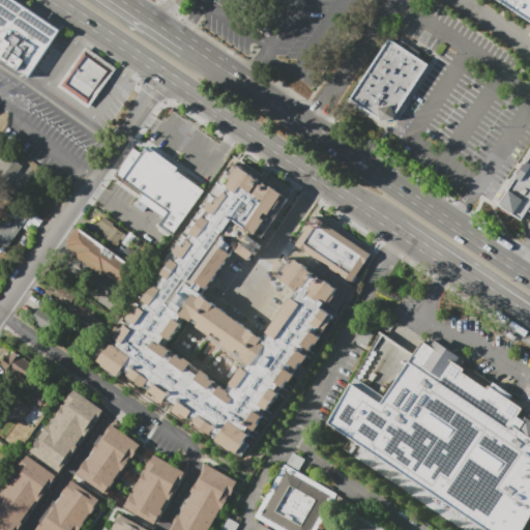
[(0,0),(17,0),(62,31),(30,78),(0,57),(0,0)]
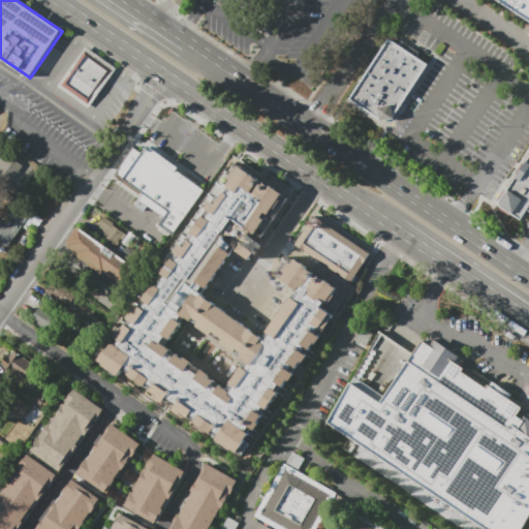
[(528,0),(528,22),(496,0),(528,0)]
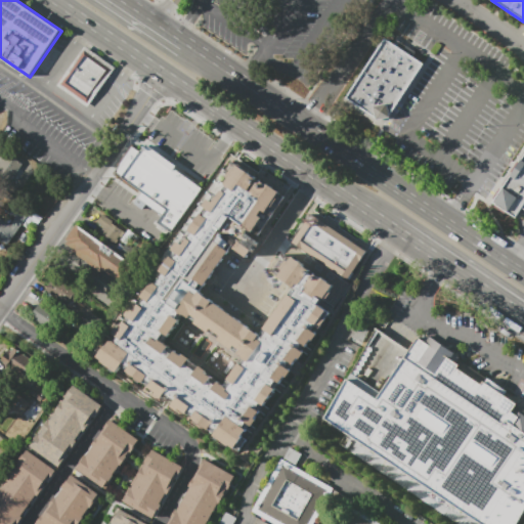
[(339,107),(385,37),(424,62),(389,117),(377,120),(375,119),(369,127),(339,107)]
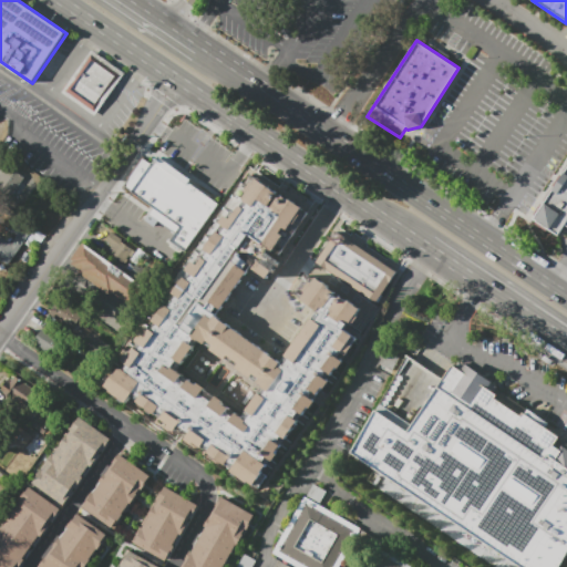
[(62,92),(94,115),(124,73),(91,50),(62,92)]
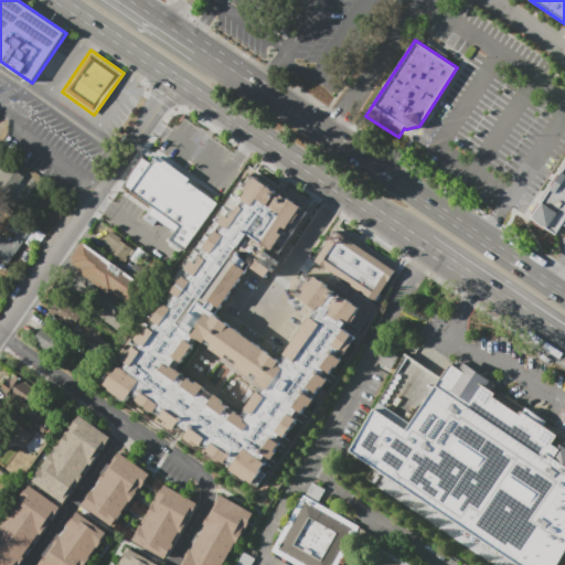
[(153,157),(216,202),(191,236),(128,192),(153,157)]
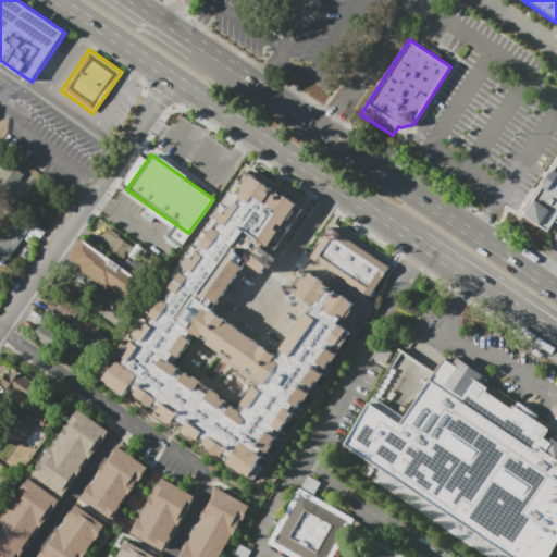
[(0,170),(0,184),(10,192),(22,174),(5,162),(0,170)]
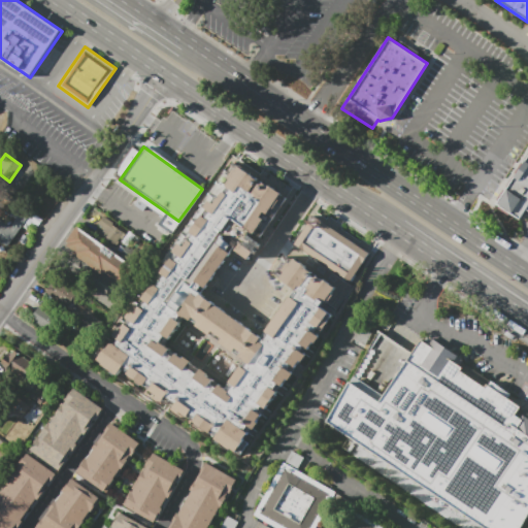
[(527,197),(508,184),(527,154),(527,197)]
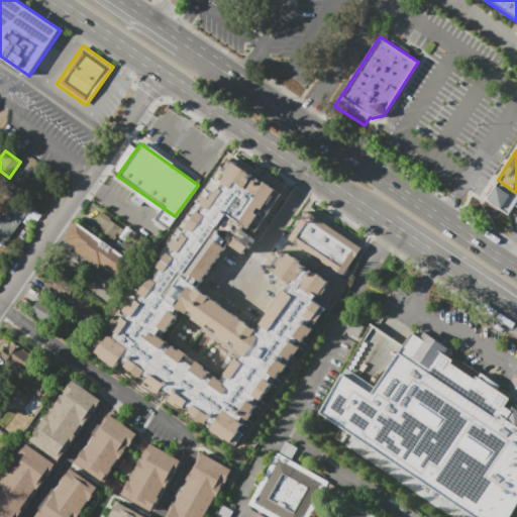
[(100,346),(232,436),(336,290),(280,251),(269,270),(289,283),(255,329),(196,285),(229,239),(243,249),(284,192),(233,159),(100,346)]
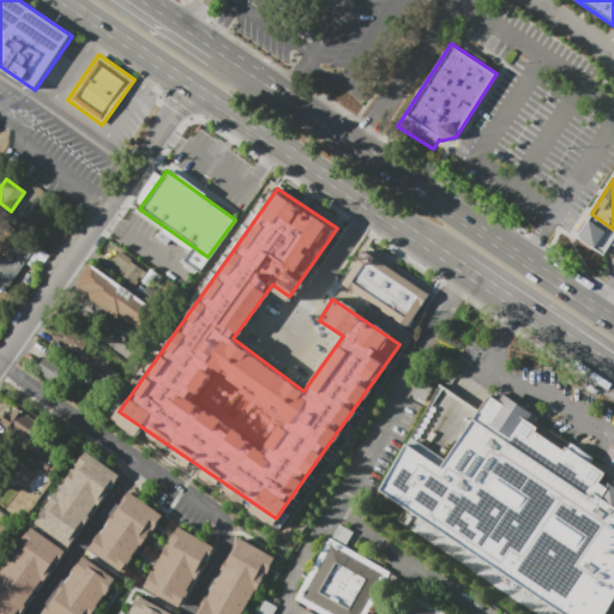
[(613,229),(613,240),(612,244),(603,257),(575,238),(591,214),(613,229)]
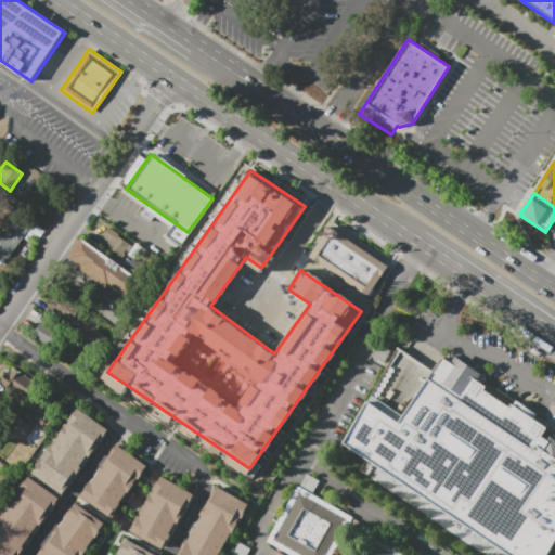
[(8,259),(0,253),(0,230),(11,239),(17,230),(11,226),(16,217),(30,227),(8,259)]
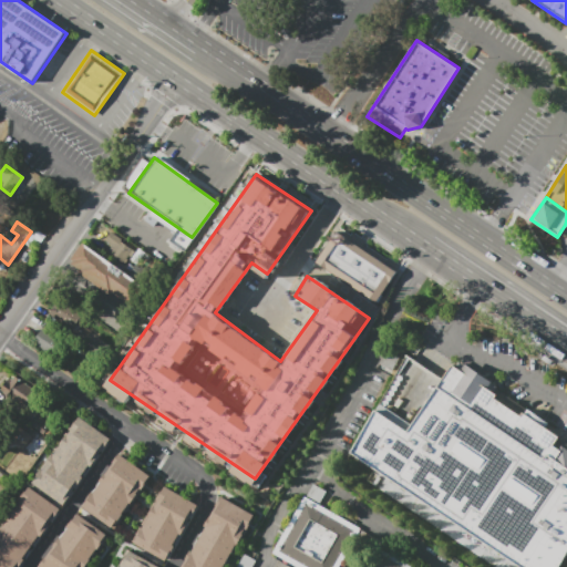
[(112,232),(123,240),(122,243),(135,251),(126,265),(107,250),(111,246),(105,241),(112,232)]
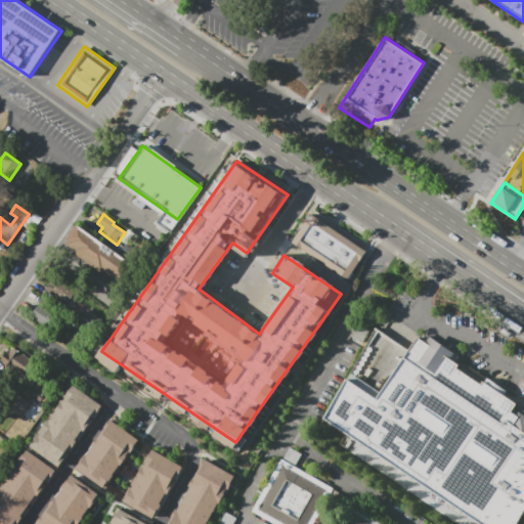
[(331,267),(293,243),(310,215),(330,227),(348,239),(331,267)]
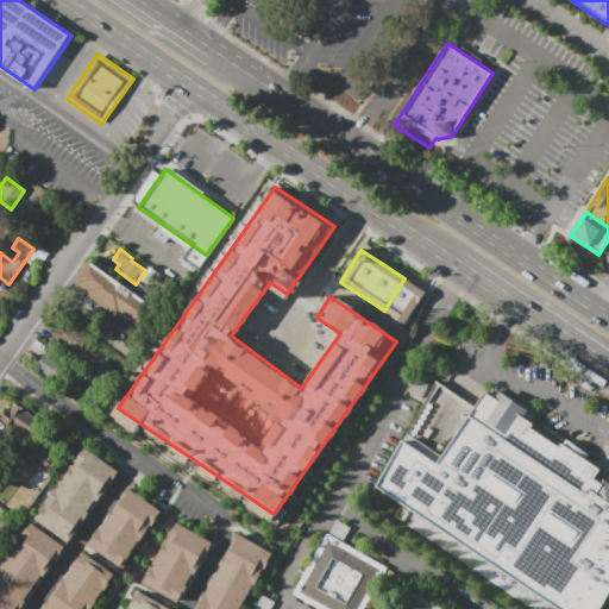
[(90,261),(152,305),(137,326),(120,314),(118,318),(83,293),(86,289),(76,283),(79,280),(77,280),(90,261)]
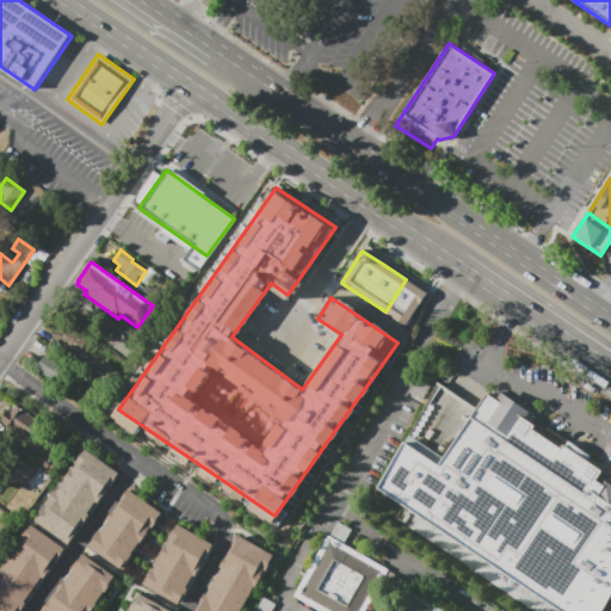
[(406,279),(426,292),(406,325),(386,312),(406,279)]
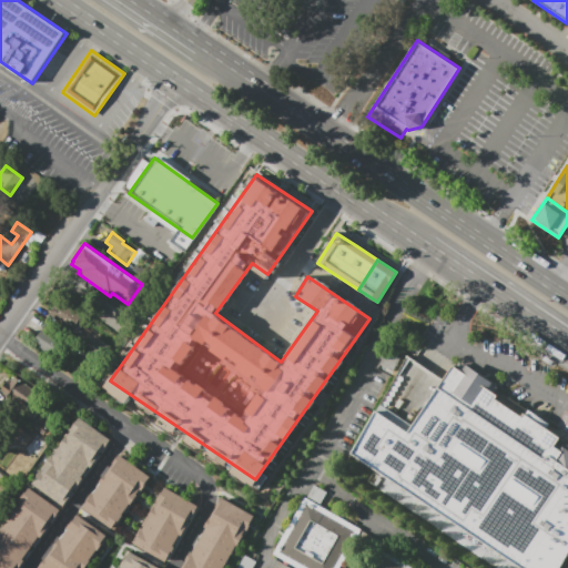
[(75,333),(87,317),(59,297),(48,314),(75,333)]
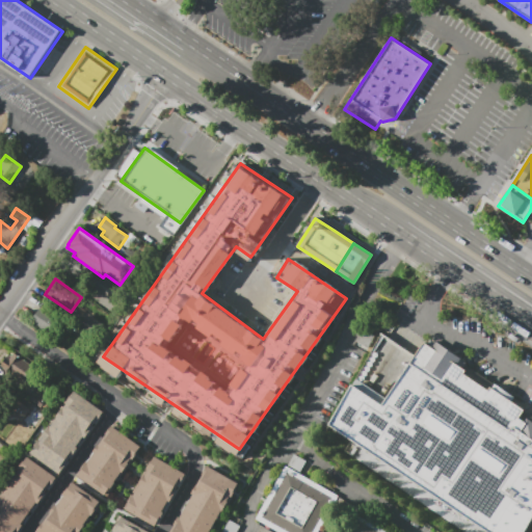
[(32,318),(41,307),(63,323),(55,335),(32,318)]
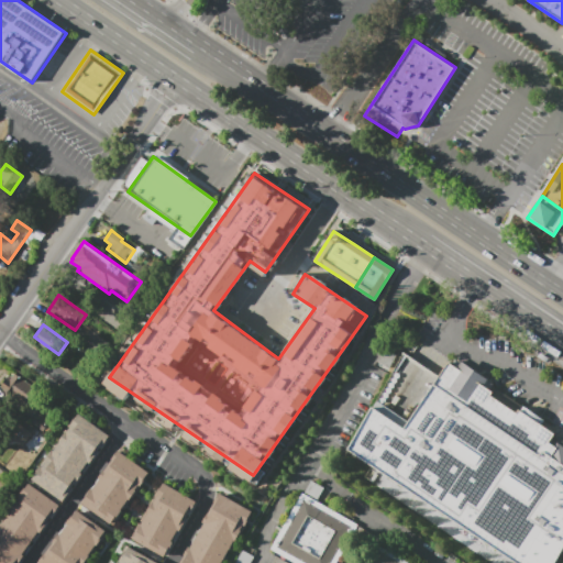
[(446,363),(451,366),(490,394),(488,397),(515,415),(517,411),(536,423),(553,435),(548,444),(555,449),(550,457),(562,466),(562,545),(553,562),(512,562),(345,451),(370,408),(401,429),(446,363)]
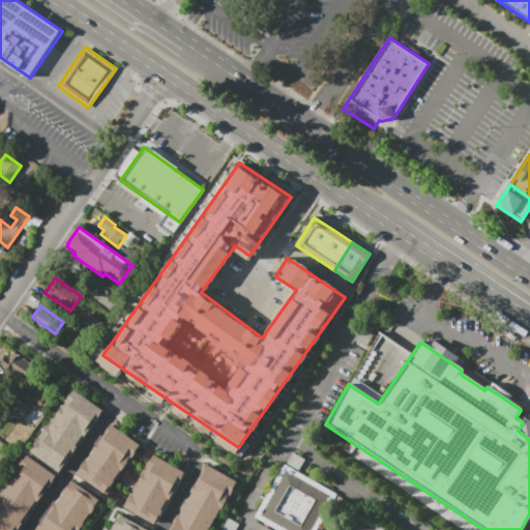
[(35,365),(25,380),(12,371),(11,373),(0,364),(8,353),(11,355),(15,351),(35,365)]
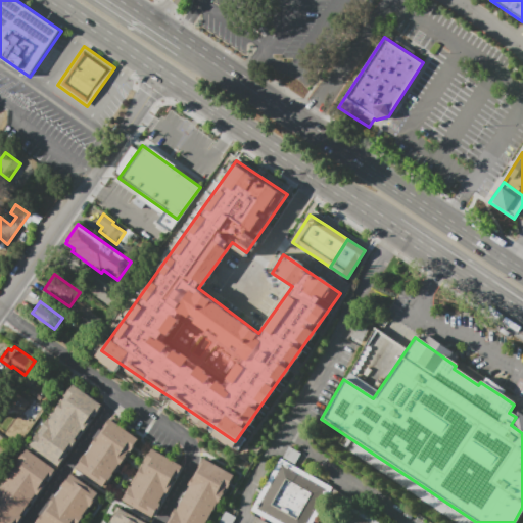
[(55,383),(59,377),(64,381),(60,386),(55,383)]
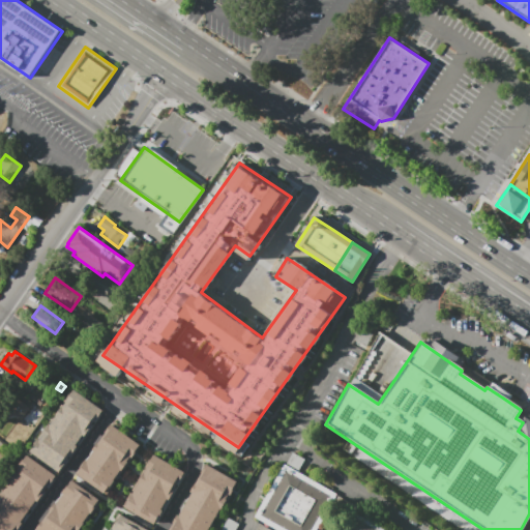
[(30,399),(35,390),(53,403),(50,407),(46,405),(43,408),(30,399)]
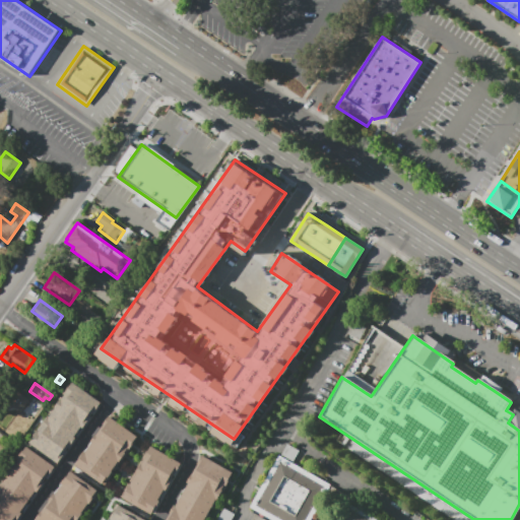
[(18,410),(6,400),(14,390),(26,399),(18,410)]
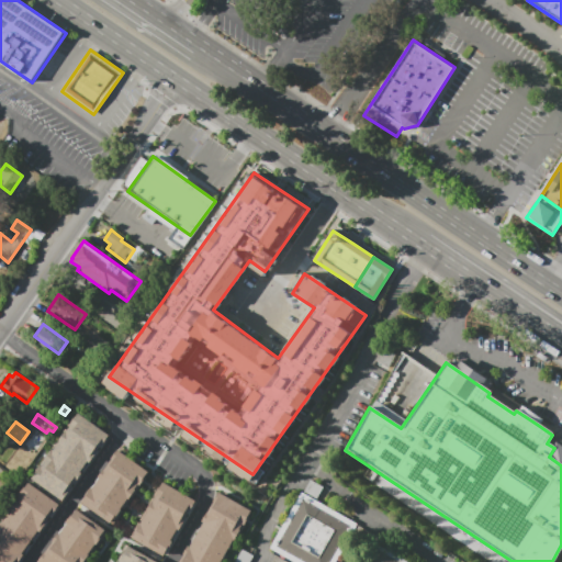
[(85,426),(105,431),(103,438),(82,434),(85,426)]
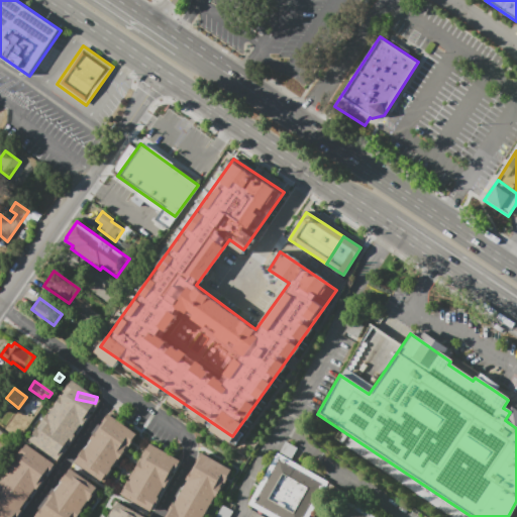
[(74,461),(108,412),(137,434),(104,483),(74,461)]
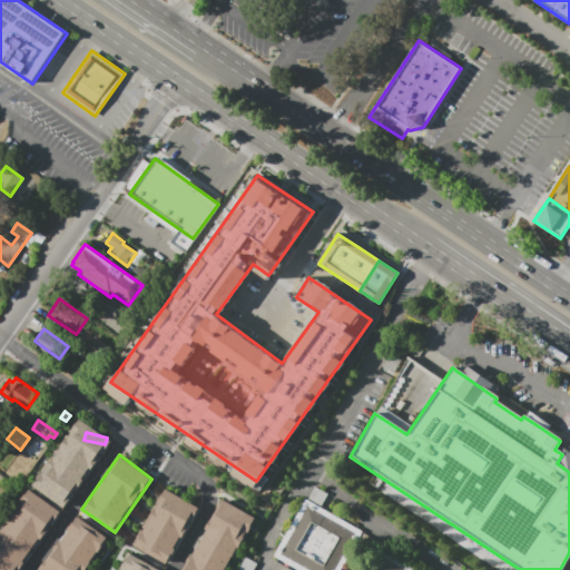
[(0,569),(0,528),(28,488),(59,509),(18,569),(0,569)]
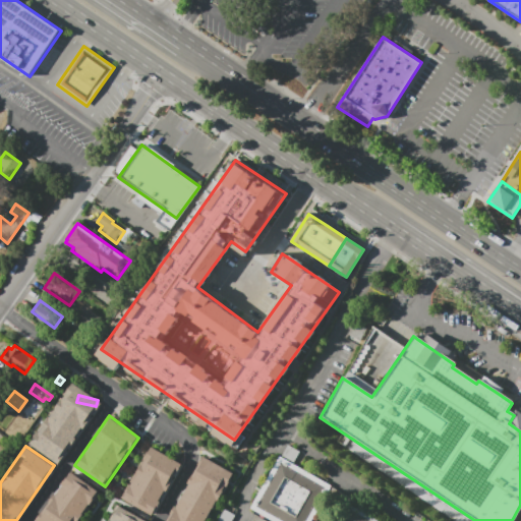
[(121,498),(151,446),(183,465),(154,517),(121,498)]
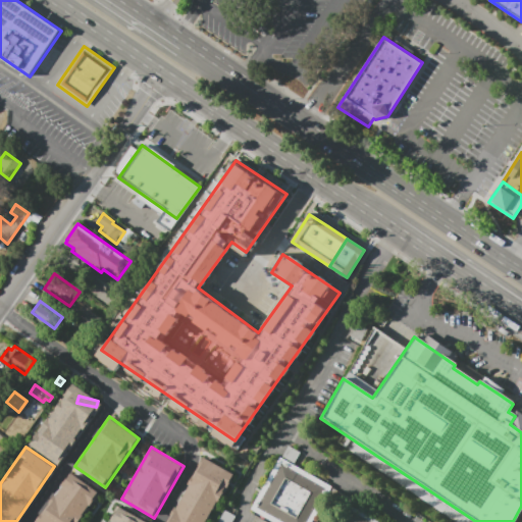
[(166,521),(205,457),(237,474),(209,521),(166,521)]
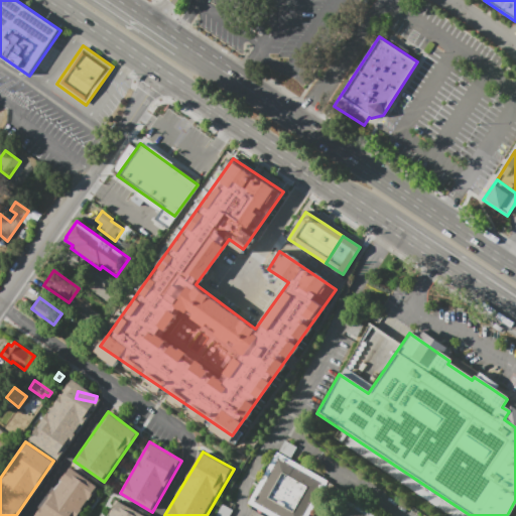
[(273,515),(249,502),(277,452),(329,481),(307,515),(273,515)]
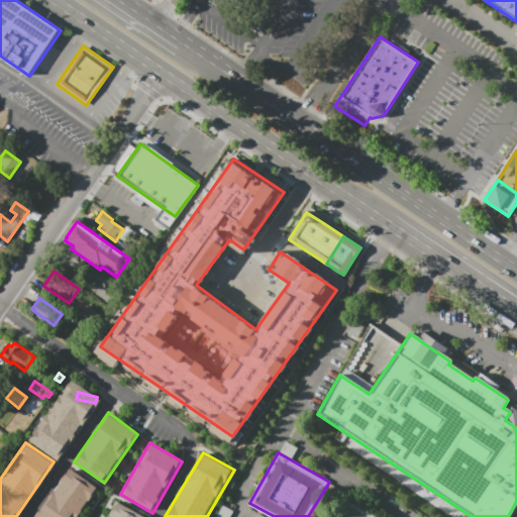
[(81,516),(35,516),(73,466),(103,488),(81,516)]
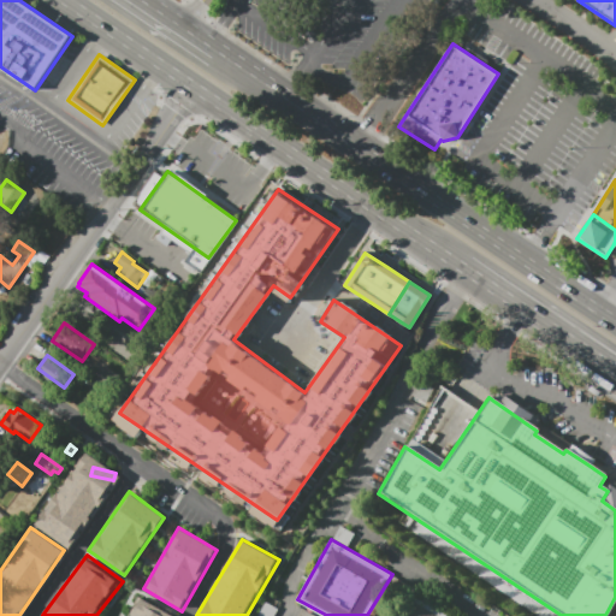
[(179,615),(125,615),(140,591),(181,615),(179,615)]
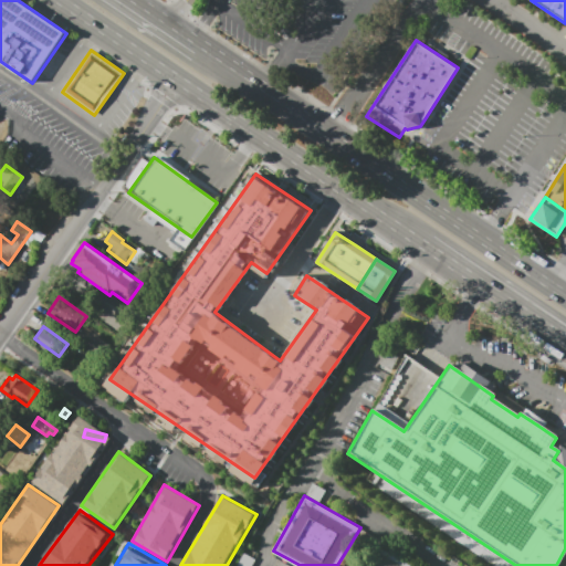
[(411,565),(369,565),(380,548),(411,565)]
